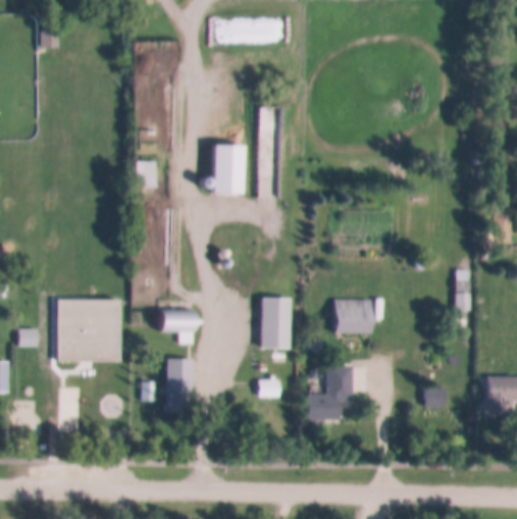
[(58,35),(47,31),(44,41),(55,44),(58,35)]
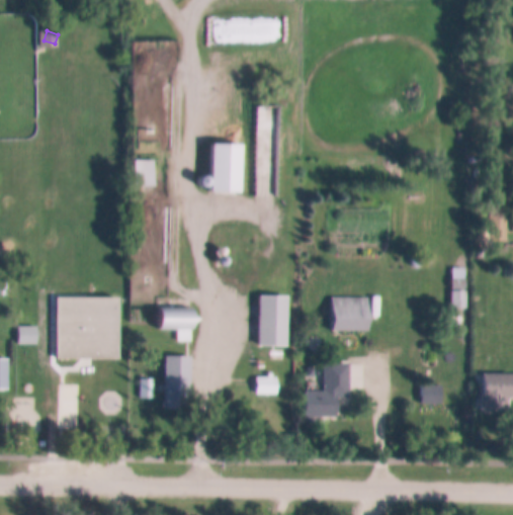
[(237,137),(209,137),(210,181),(238,181),(237,137)]
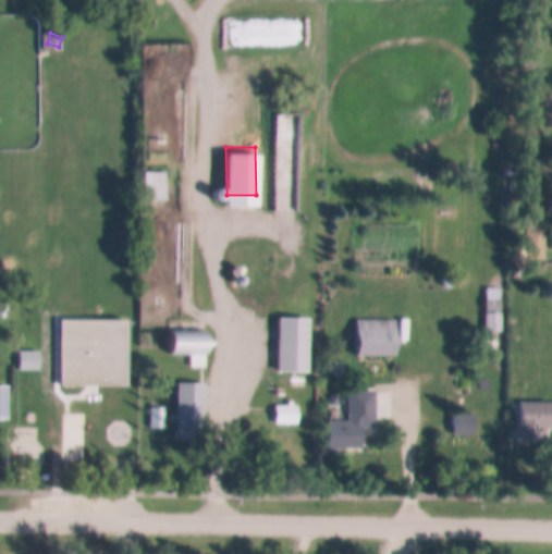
[(503,291),(489,291),(489,328),(503,328),(503,291)]
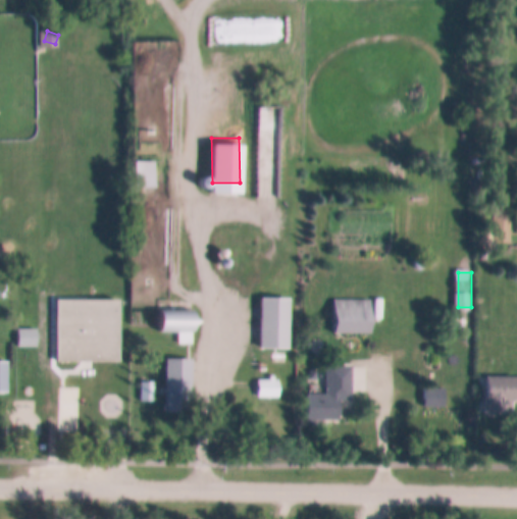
[(287,296),(261,297),(262,345),(288,345),(287,296)]
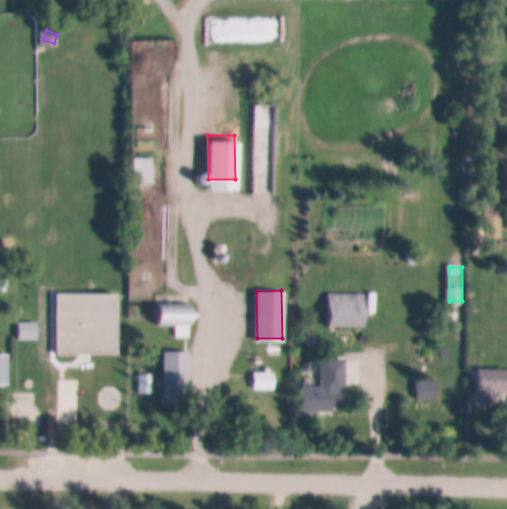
[(112,294),(56,295),(57,352),(112,352),(112,294)]
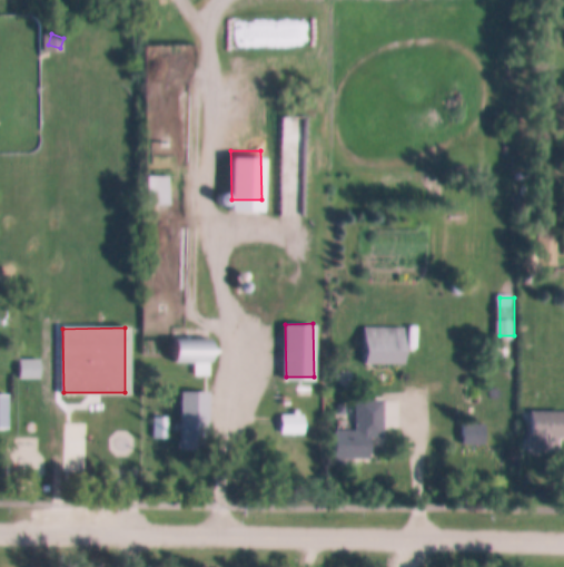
[(372,362),(409,360),(408,329),(369,331),(372,362)]
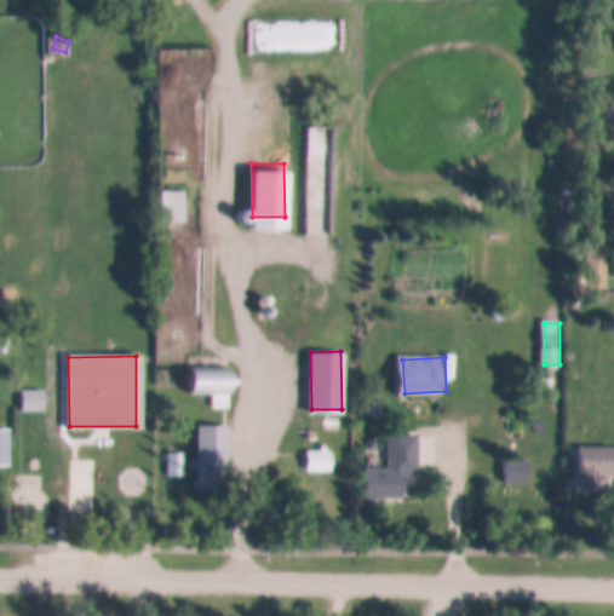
[(188,368),(188,387),(211,387),(211,406),(228,406),(228,368),(188,368)]
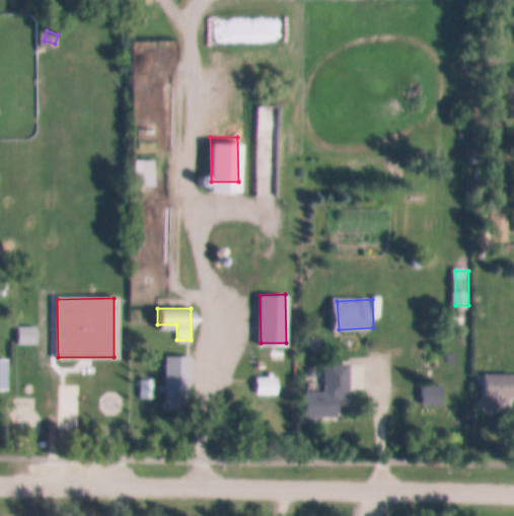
[(25,340),(35,338),(34,327),(24,329),(25,340)]
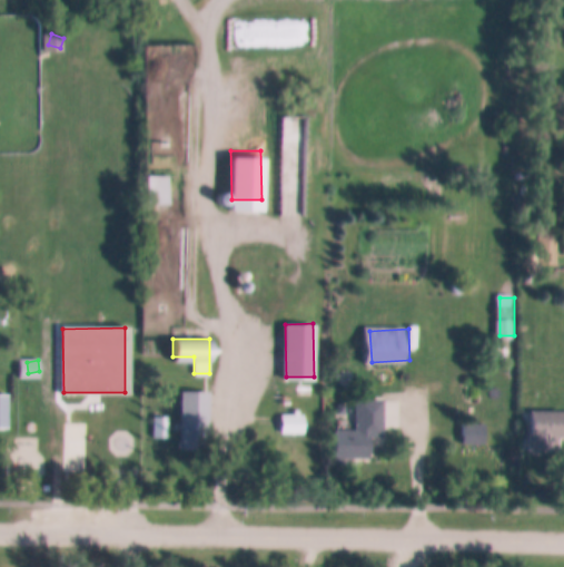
[(208,420),(208,393),(184,393),(184,420),(208,420)]
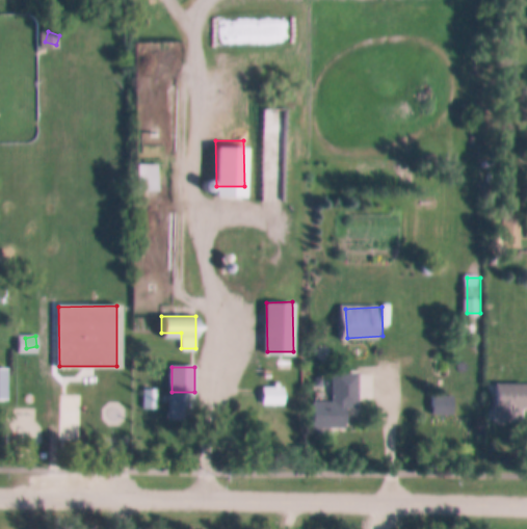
[(357,426),(358,370),(337,370),(336,404),(316,403),(316,426),(357,426)]
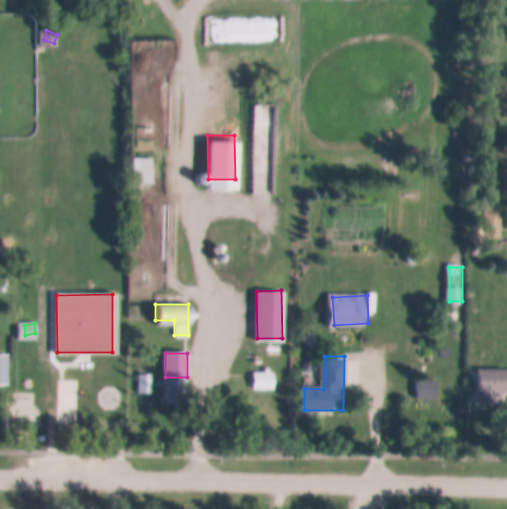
[(506,367),(477,369),(478,391),(506,389),(506,367)]
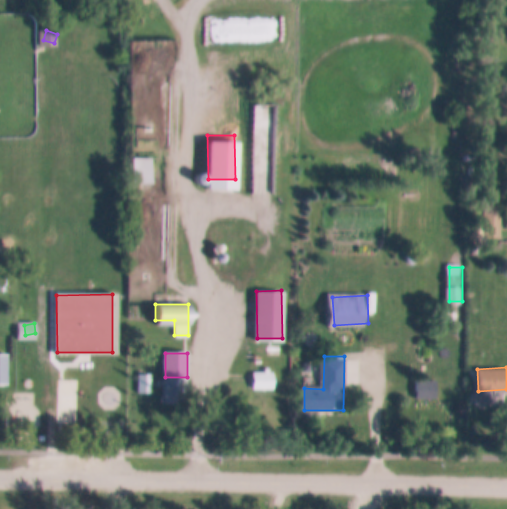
[(256,386),(273,386),(273,375),(256,375),(256,386)]
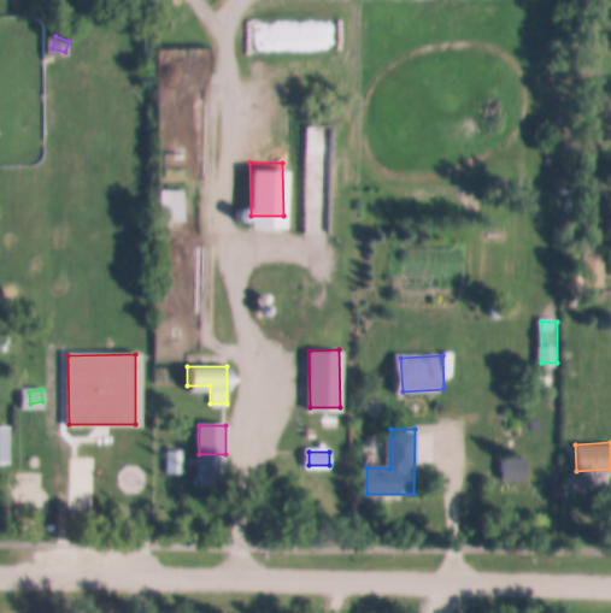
[(181,472),(180,454),(166,455),(168,472),(181,472)]
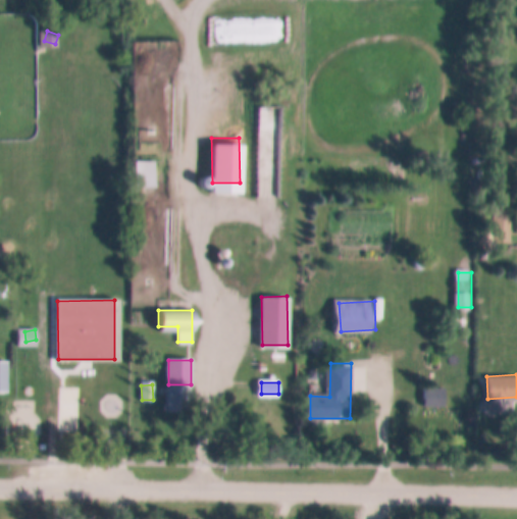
[(431,388),(426,402),(443,407),(447,394),(431,388)]
